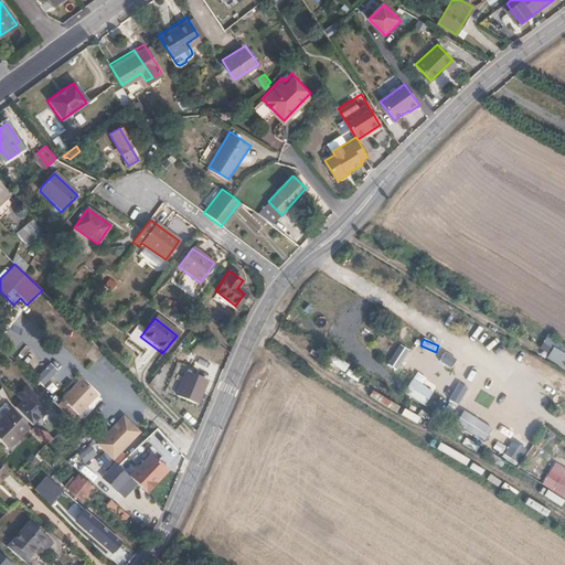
[(564,344),(557,339),(547,354),(564,365),(564,344)]
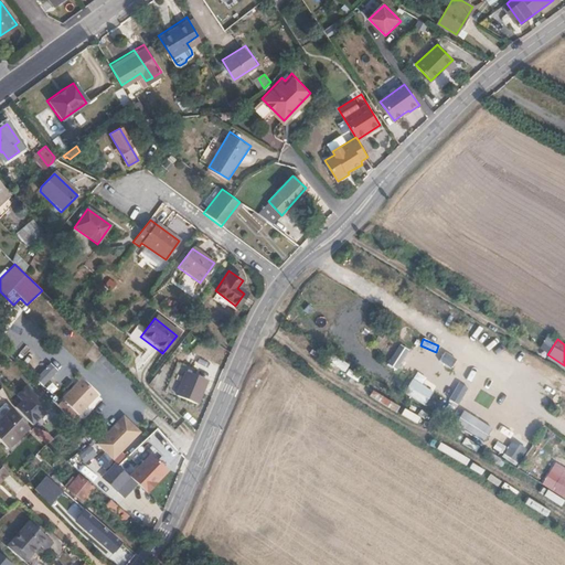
[(386,364),(396,370),(408,350),(398,343),(386,364)]
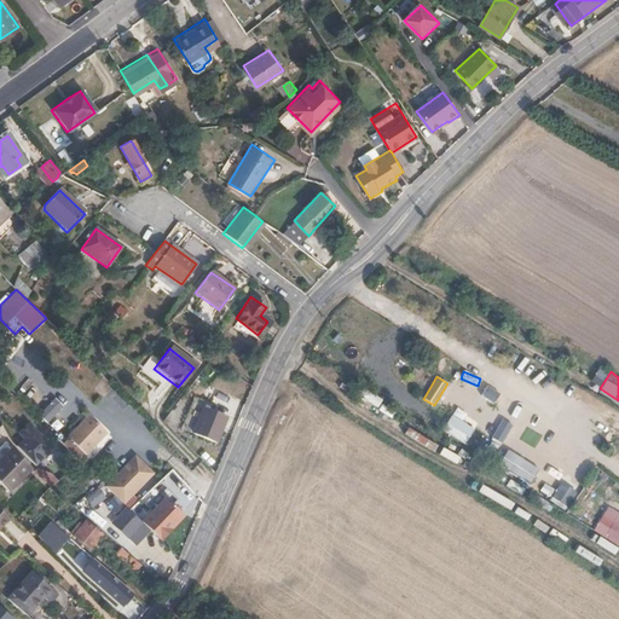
[(84,393),(90,386),(80,379),(74,385),(84,393)]
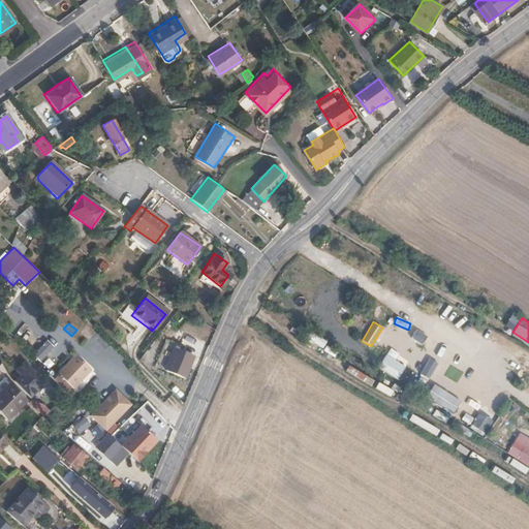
[(88,324),(82,331),(91,340),(97,334),(88,324)]
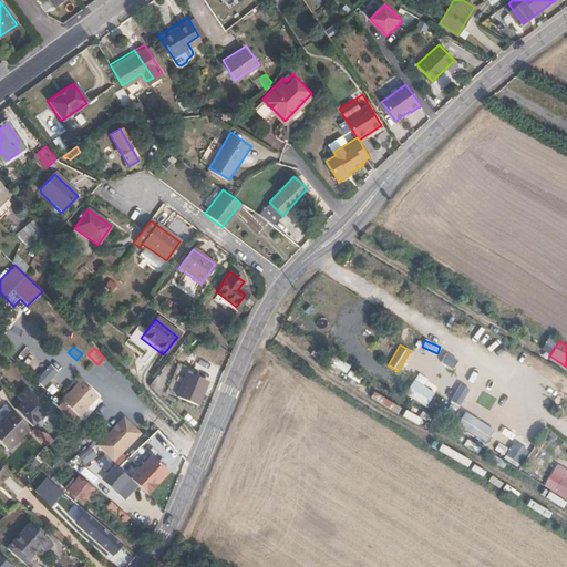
[(451,369),(457,361),(446,353),(440,361),(451,369)]
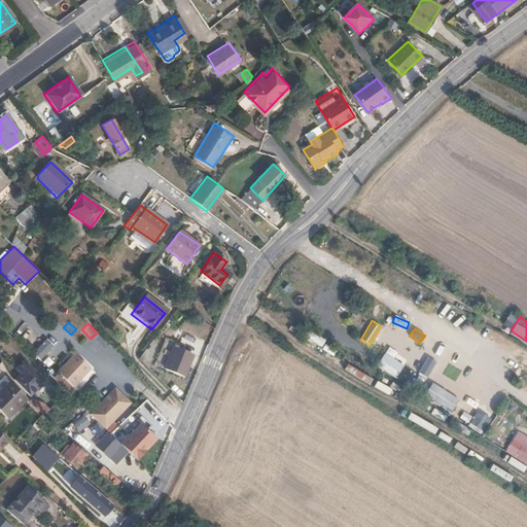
[(98,336),(94,341),(105,351),(109,347),(98,336)]
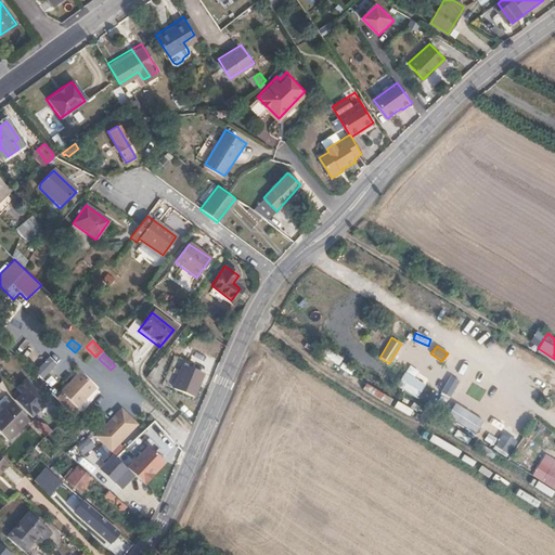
[(42,378),(56,363),(48,356),(35,371),(42,378)]
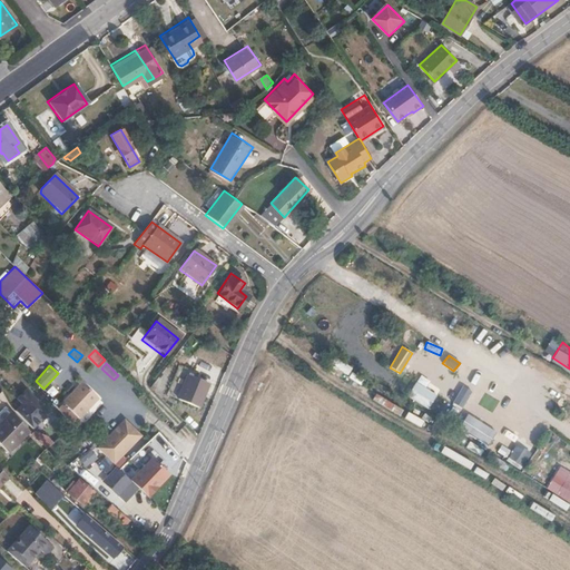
[(190,404),(207,383),(189,371),(174,391),(190,404)]
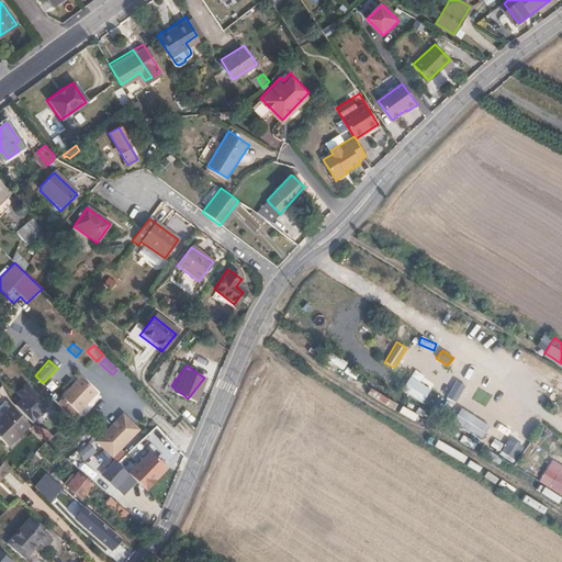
[(389,403),(395,392),(358,368),(351,380),(389,403)]
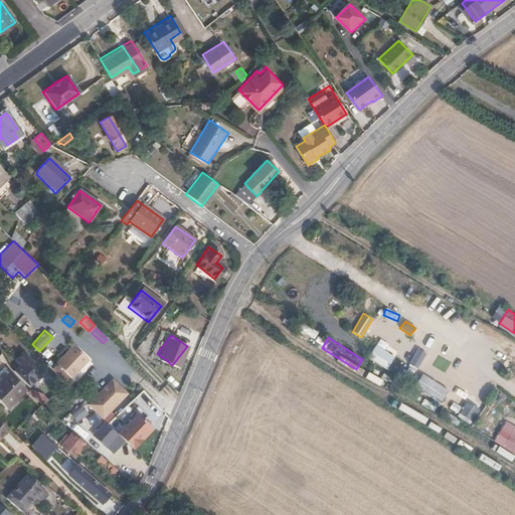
[(61,357),(75,371),(88,360),(72,345),(61,357)]
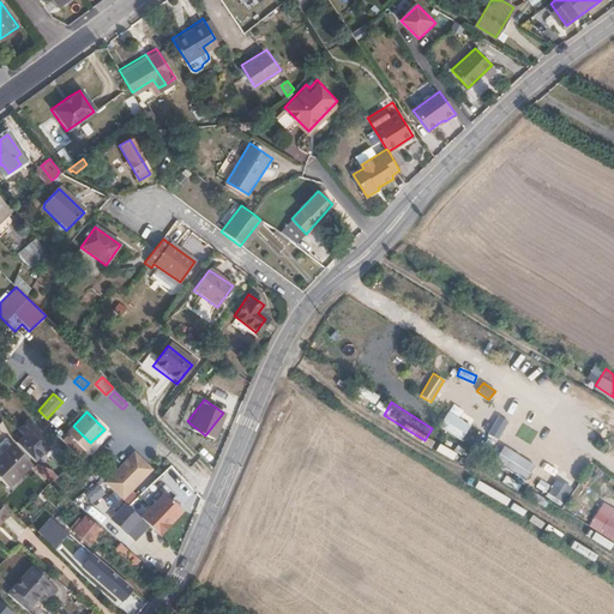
[(438,425),(461,440),(470,426),(449,411),(438,425)]
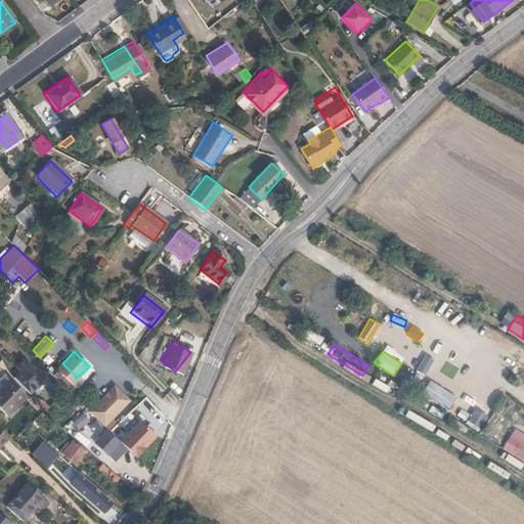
[(408,365),(415,354),(408,351),(402,362),(408,365)]
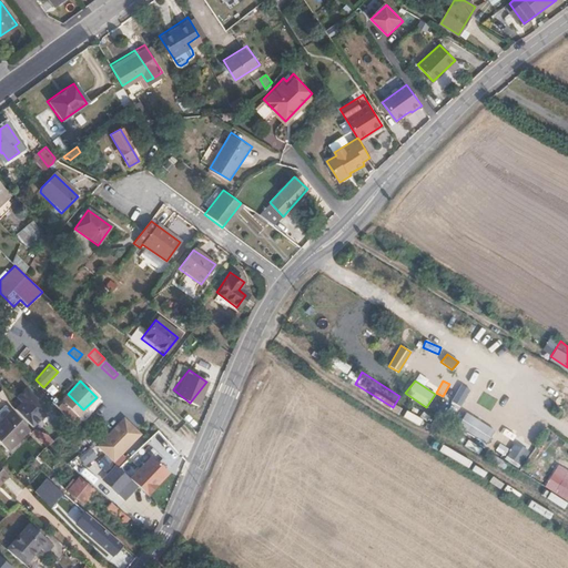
[(77,416),(83,409),(68,394),(61,401),(77,416)]
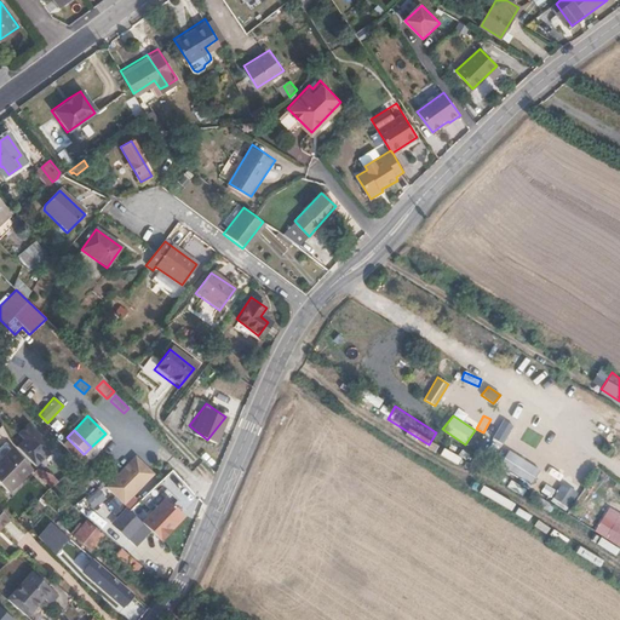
[(491,432),(487,437),(501,446),(504,441),(491,432)]
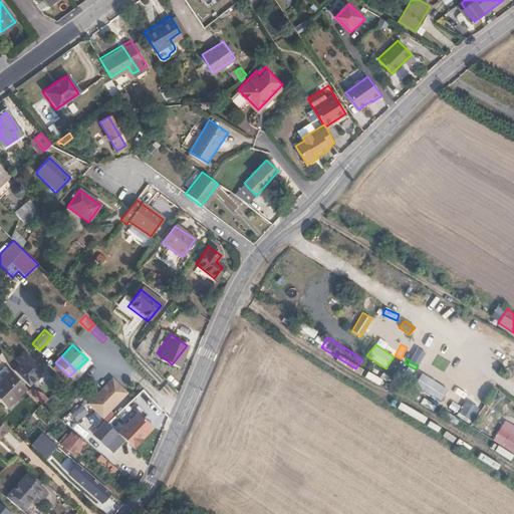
[(44,380),(31,365),(20,374),(30,387),(37,380),(40,384),(44,380)]
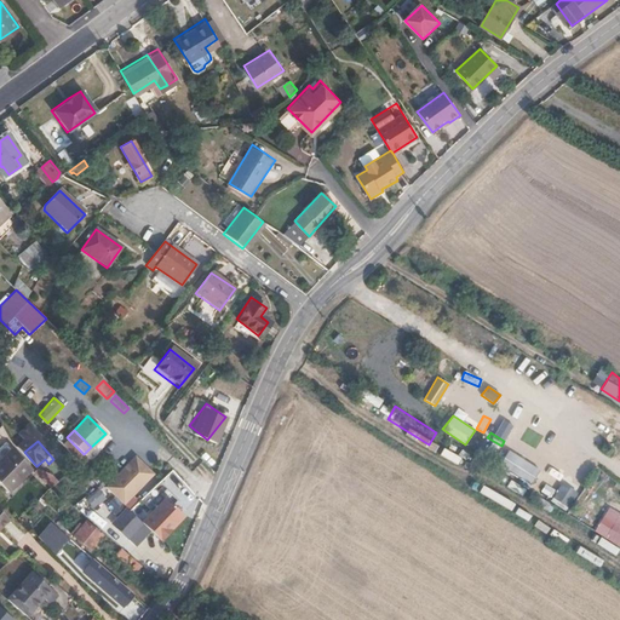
[(453,461),(458,455),(440,445),(436,452),(453,461)]
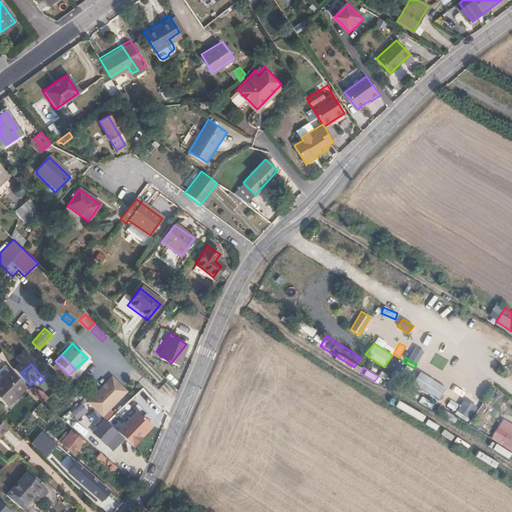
[(25,387),(9,371),(0,380),(0,400),(6,406),(25,387)]
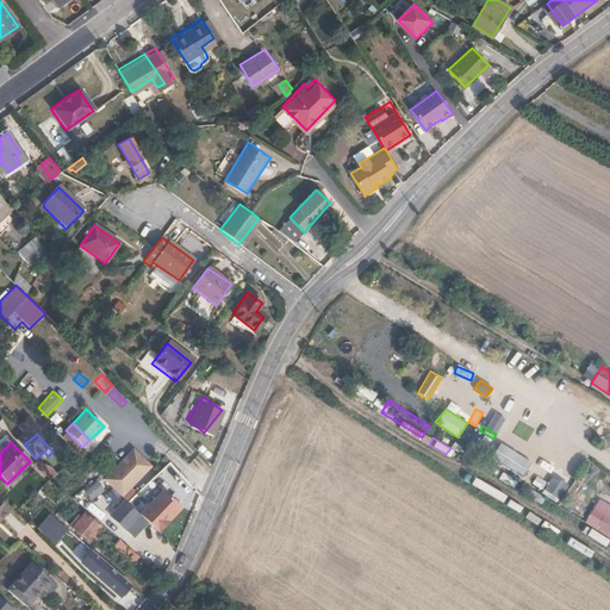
[(531,461),(500,443),(492,459),(522,477),(531,461)]
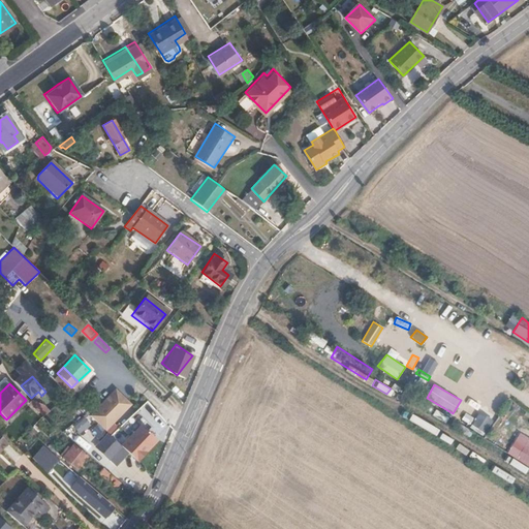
[(477,396),(469,411),(475,414),(484,400),(477,396)]
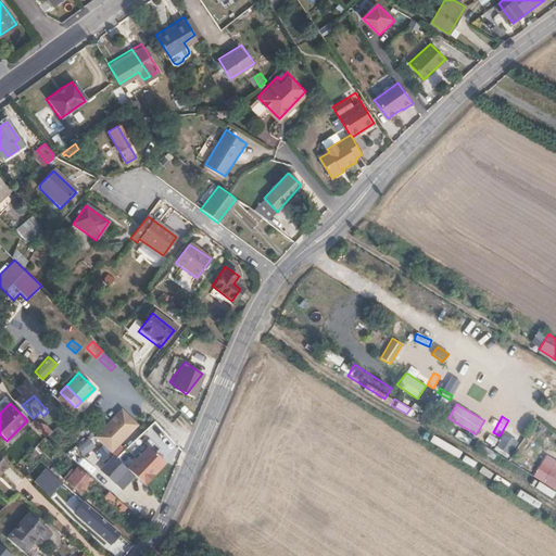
[(110,443),(115,449),(133,432),(126,427),(110,443)]
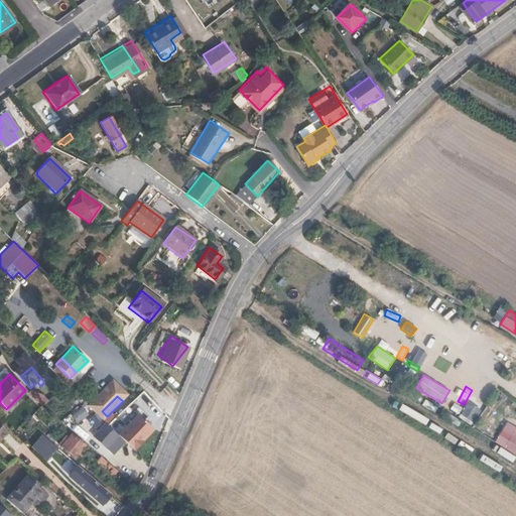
[(401,397),(394,408),(421,423),(427,411),(401,397)]
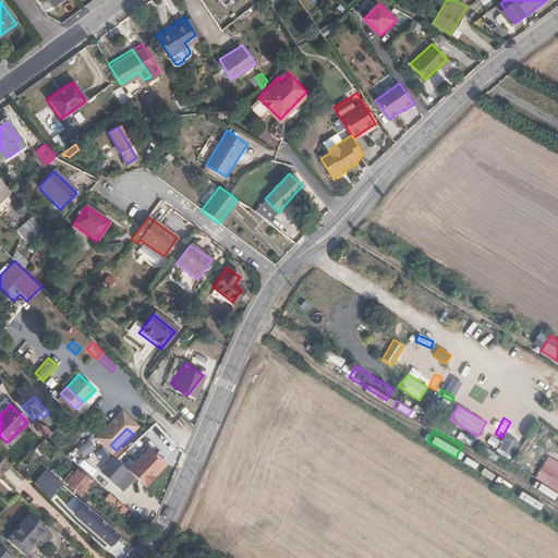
[(53,444),(48,439),(41,446),(39,446),(32,453),(37,458),(43,453),(50,460),(58,452),(51,447),(53,444)]
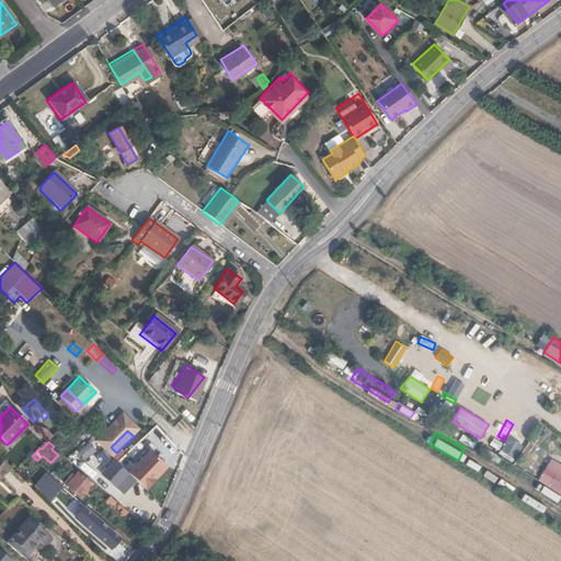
[(128,473),(145,489),(165,467),(148,450),(127,472),(128,473)]
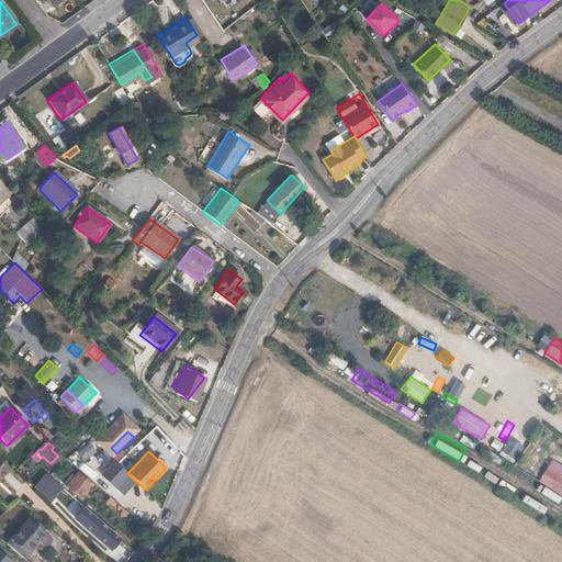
[(561,465),(553,460),(539,481),(561,495),(561,465)]
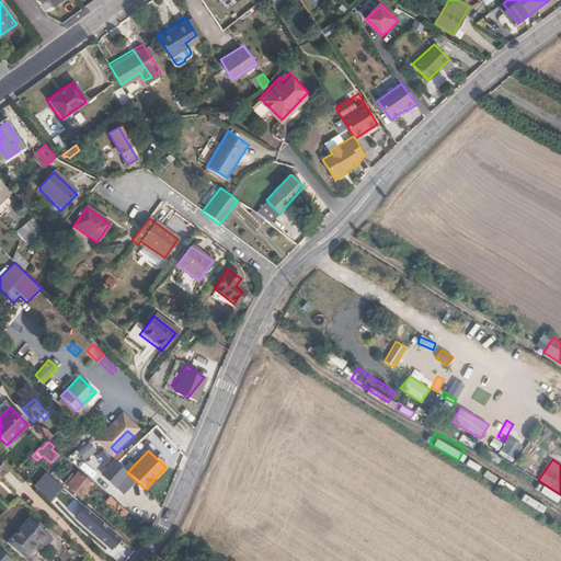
[(127,472),(117,462),(114,460),(101,473),(115,488),(128,473),(127,472)]
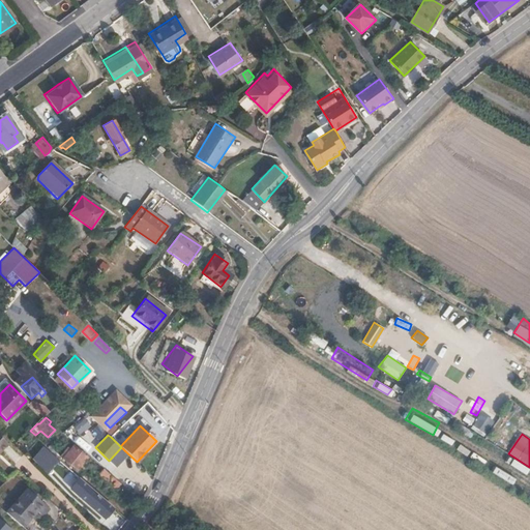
[(43,446),(33,459),(49,473),(60,461),(43,446)]
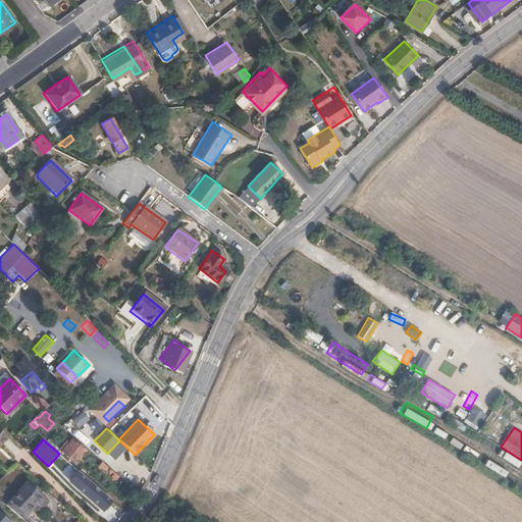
[(64,447),(61,451),(75,463),(80,458),(82,461),(86,457),(83,454),(86,451),(71,439),(68,442),(66,440),(62,445),(64,447)]
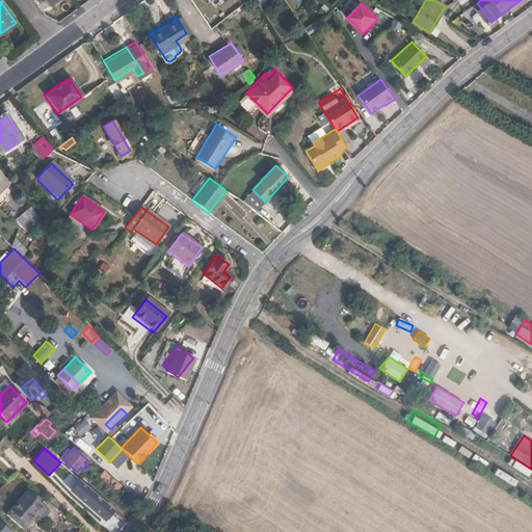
[(116,490),(121,485),(103,470),(99,475),(116,490)]
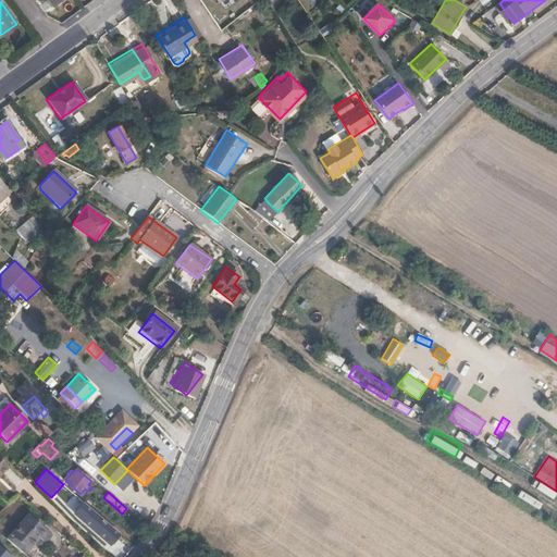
[(72,510),(81,502),(74,495),(65,504),(72,510)]
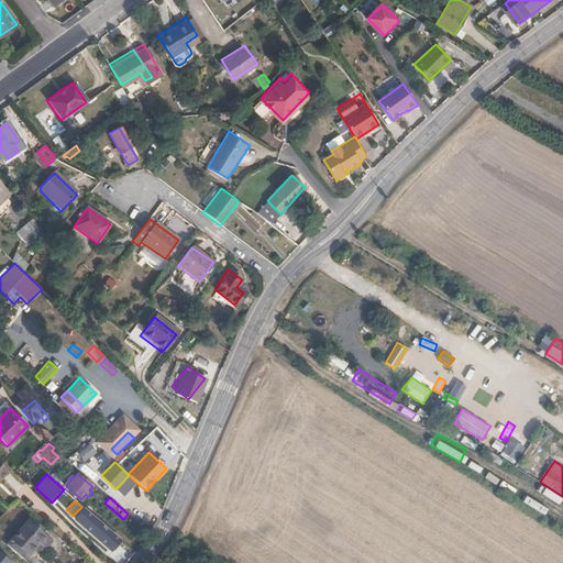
[(562,519),(555,515),(551,520),(562,527),(562,525),(562,519)]
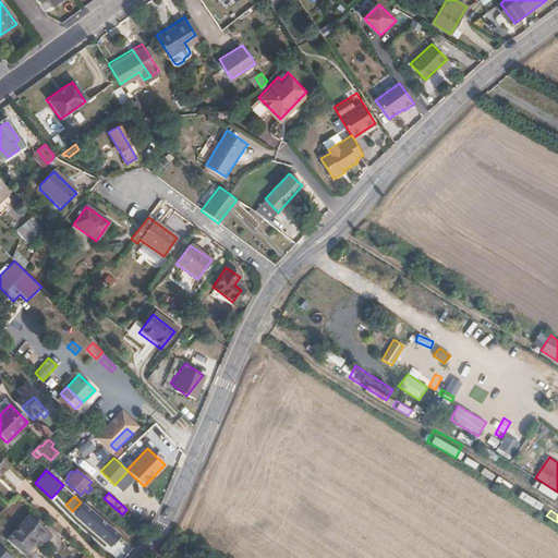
[(100,520),(101,519),(93,511),(84,522),(107,542),(112,536),(109,533),(112,530),(100,520)]
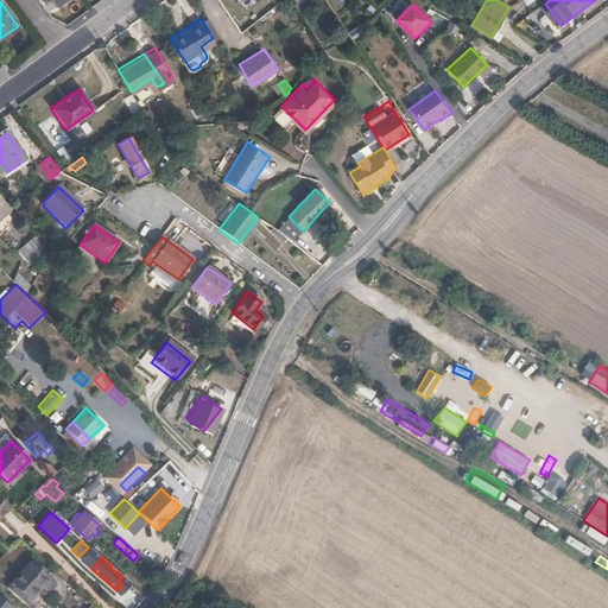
[(49,577),(30,561),(7,588),(25,603),(49,577)]
